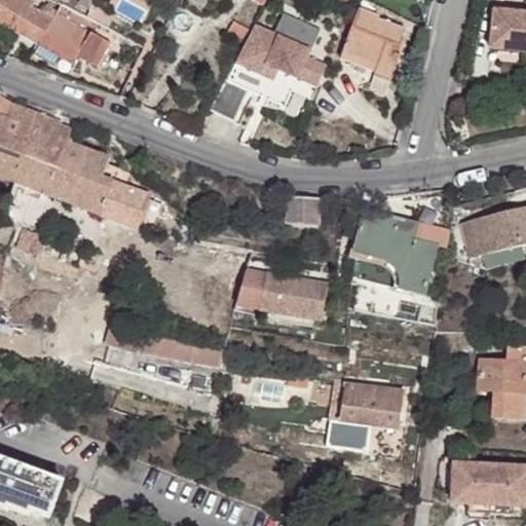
[(5,0),(0,9),(0,17),(39,42),(40,41),(57,15),(43,7),(39,14),(32,9),(35,3),(31,0),(5,0)]
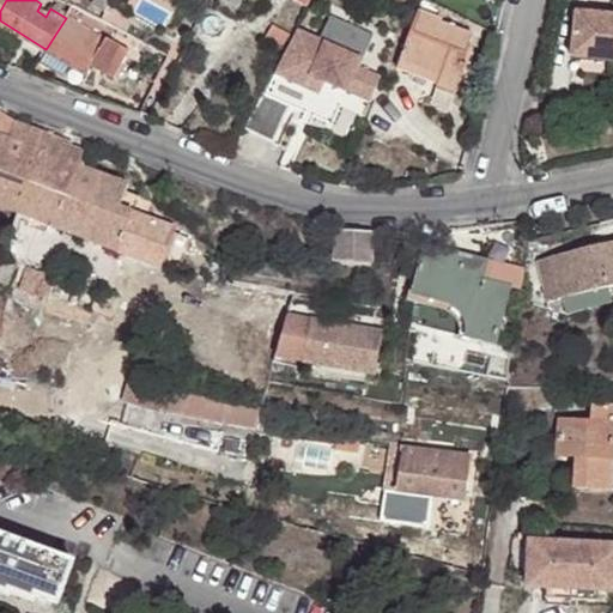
[(95,0),(93,4),(105,12),(113,0),(95,0)]
